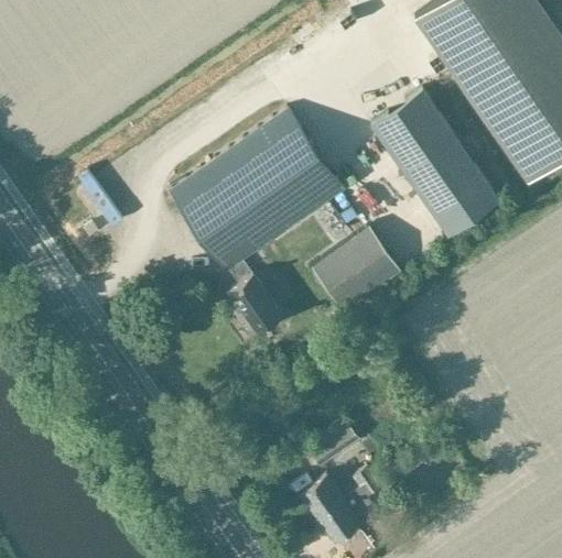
[(436,0),(411,19),(526,181),(561,154),(561,42),(532,0),(436,0)]
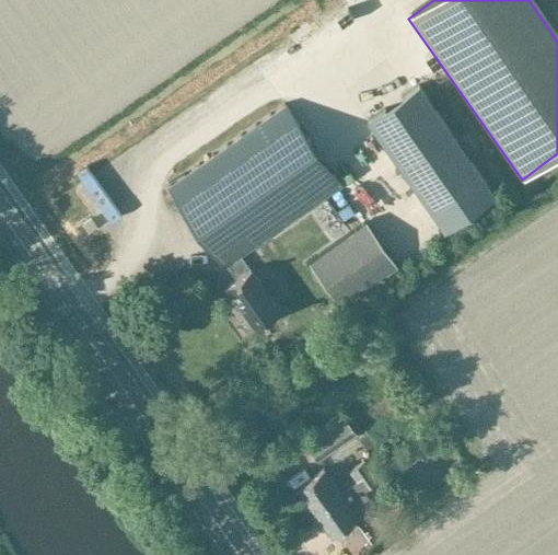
[(367,125),(443,236),(496,199),(420,89),(367,125)]
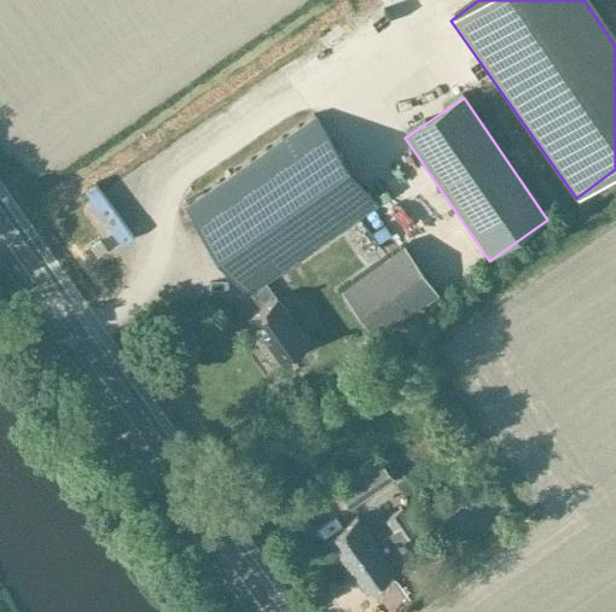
[(239,304),(283,367),(311,347),(267,285),(378,209),(317,118),(185,209),(247,299),(239,304)]
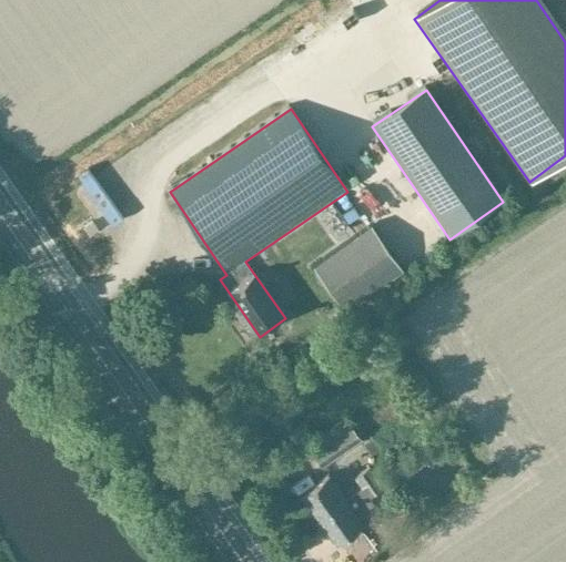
[(313,267),(346,314),(403,274),(371,227),(313,267)]
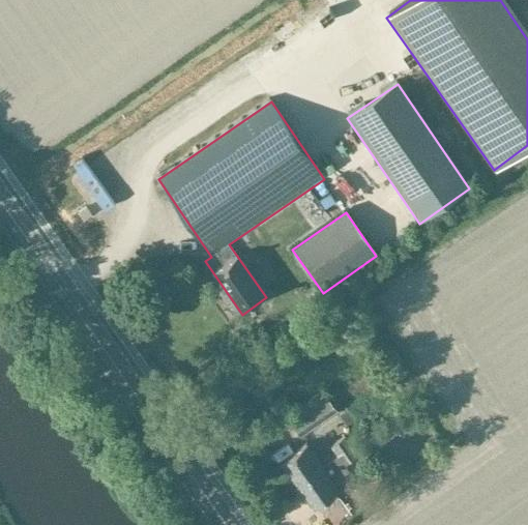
[(283,419),(298,441),(335,414),(320,394),(283,419)]
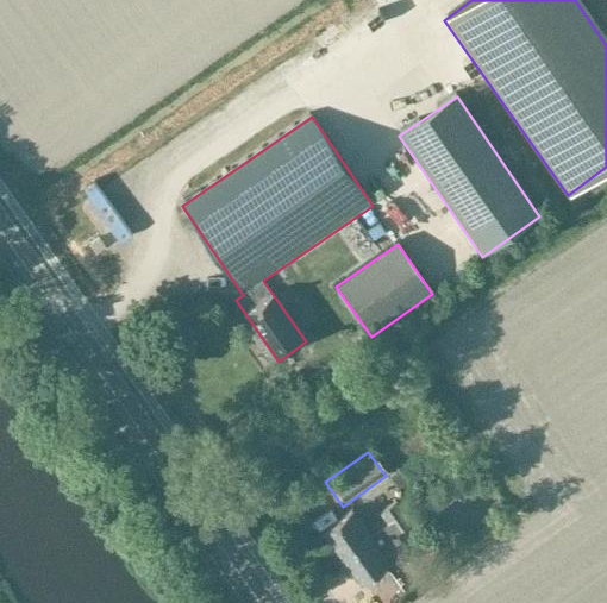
[(474,469),(465,475),(473,483),(481,477),(474,469)]
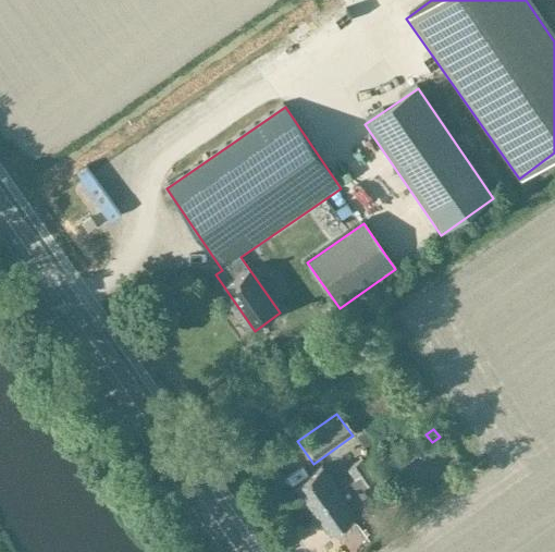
[(356,485),(370,474),(362,463),(347,473),(356,485)]
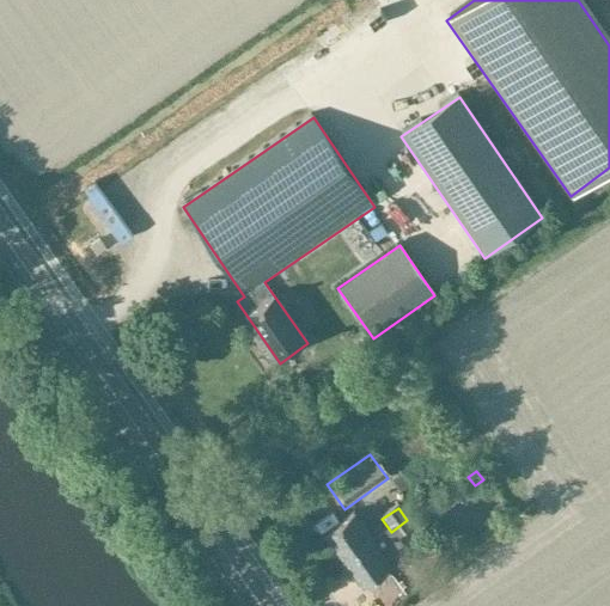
[(327,537),(346,564),(376,543),(355,515),(327,537)]
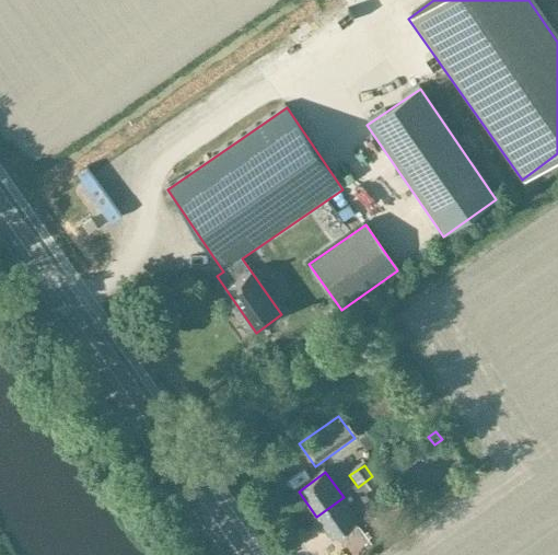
[(358,487),(344,497),(316,517),(334,542),(360,521),(355,513),(370,503),(364,496),(379,487),(372,476),(358,487)]
